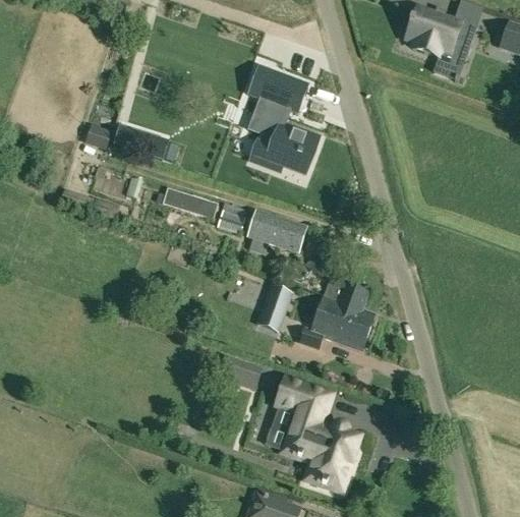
[(413,47),(441,57),(443,51),(451,54),(456,40),(470,45),(478,21),(457,13),(455,18),(445,14),(446,10),(438,7),(436,11),(418,5),(413,19),(410,18),(409,23),(411,24),(406,38),(415,41),(413,47)]
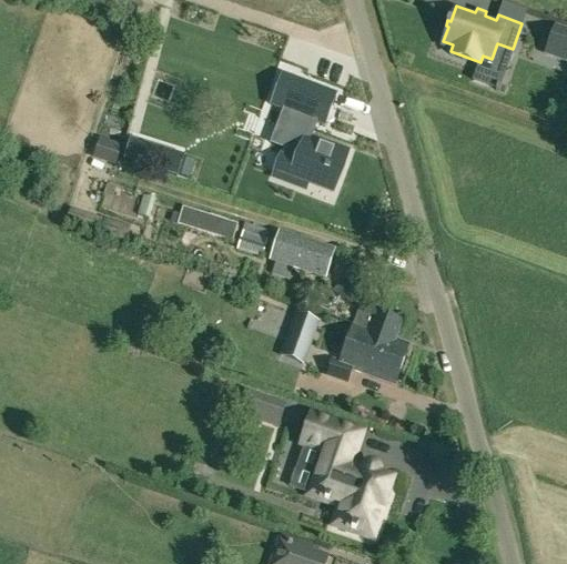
[(546,50),(566,58),(566,27),(556,22),(546,50)]
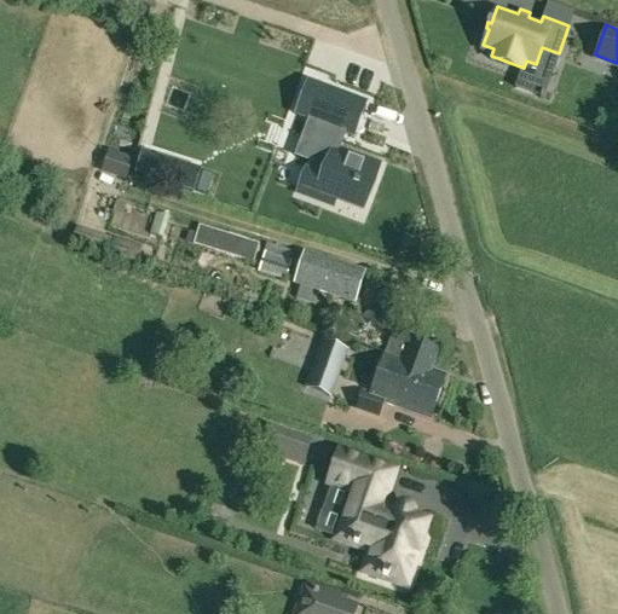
[(379,162),(334,145),(329,158),(312,152),(300,187),(334,200),(336,193),(363,203),(379,162)]
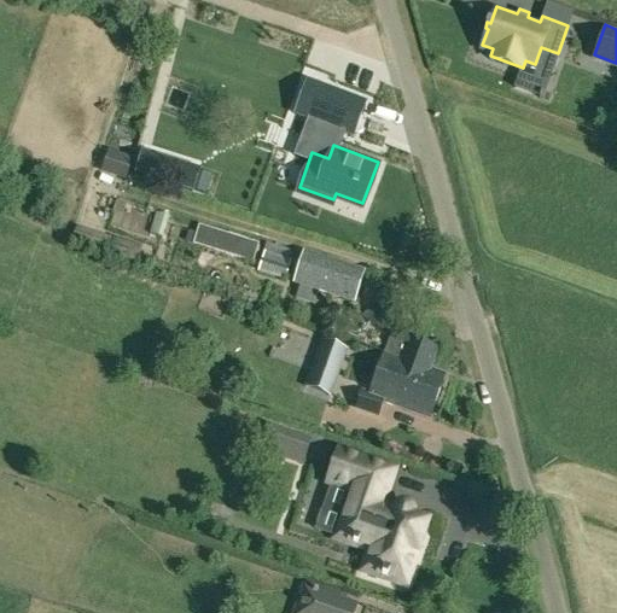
[(143,147),(135,170),(193,188),(193,187),(199,168),(201,165),(143,147)]
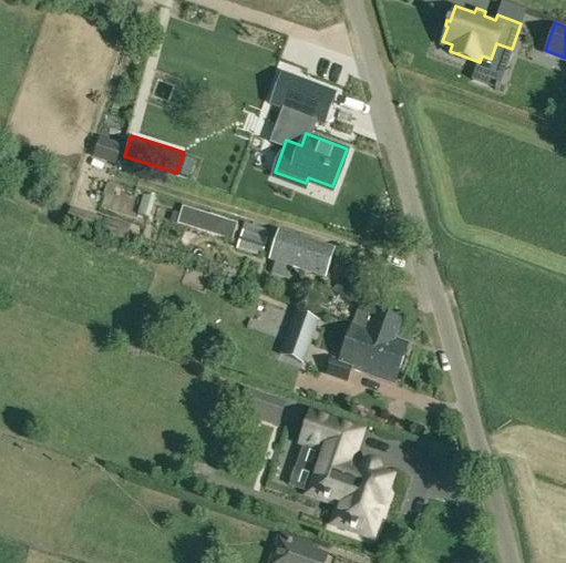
[(150,214),(155,195),(144,191),(139,211),(150,214)]
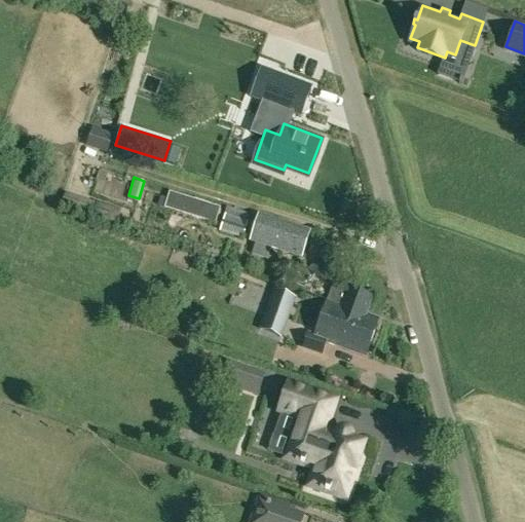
[(216,220),(221,203),(170,188),(165,204),(216,220)]
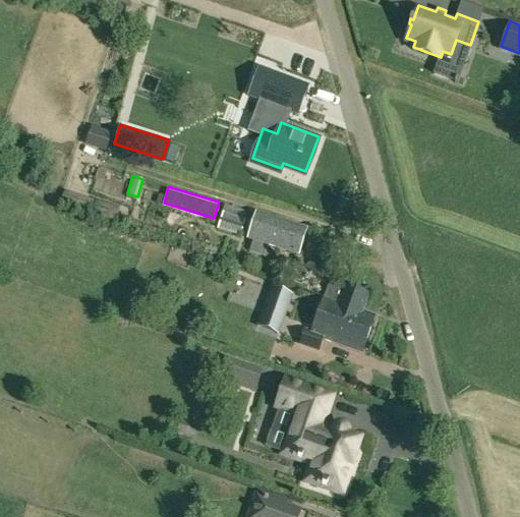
[(241,232),(246,217),(223,209),(218,225),(241,232)]
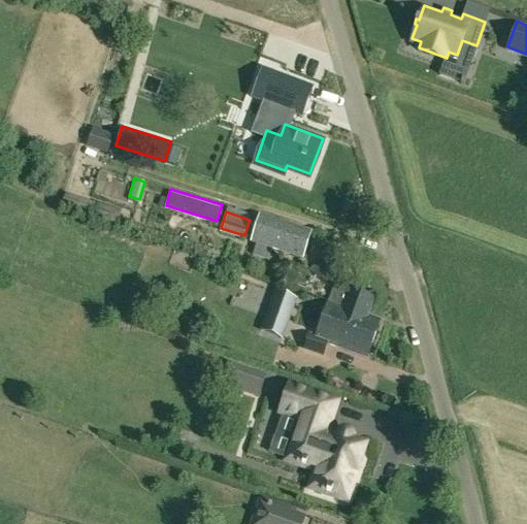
[(303,255),(311,228),(260,213),(252,238),(303,255)]
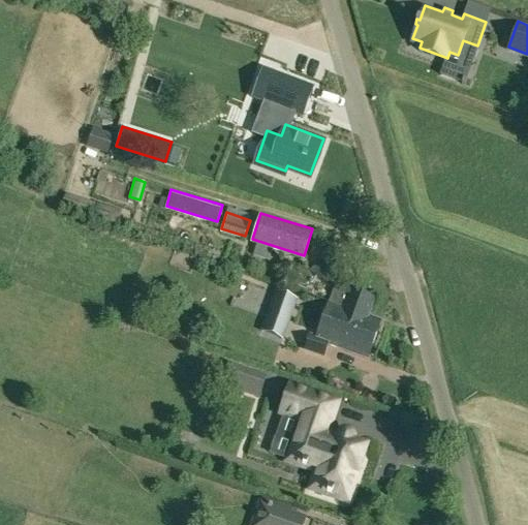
[(369,356),(381,317),(369,312),(375,296),(349,286),(343,304),(354,308),(352,313),(355,314),(351,328),(359,331),(356,339),(360,340),(355,350),(369,356)]
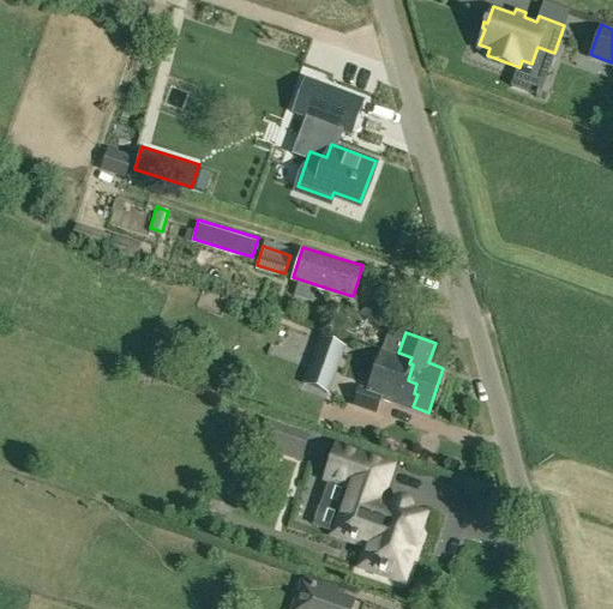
[(344,344),(322,336),(311,366),(334,374),(344,344)]
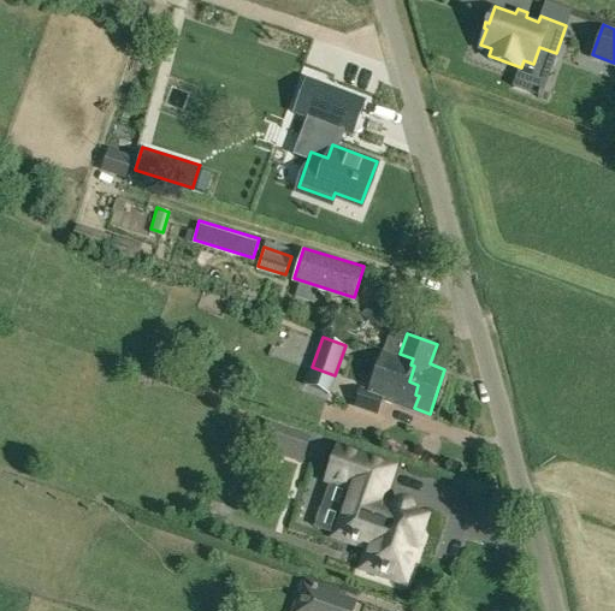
[(415,395),(418,385),(409,381),(414,366),(411,365),(413,359),(400,354),(384,348),(370,390),(361,387),(356,403),(378,411),(383,398),(414,408),(419,396),(415,395)]
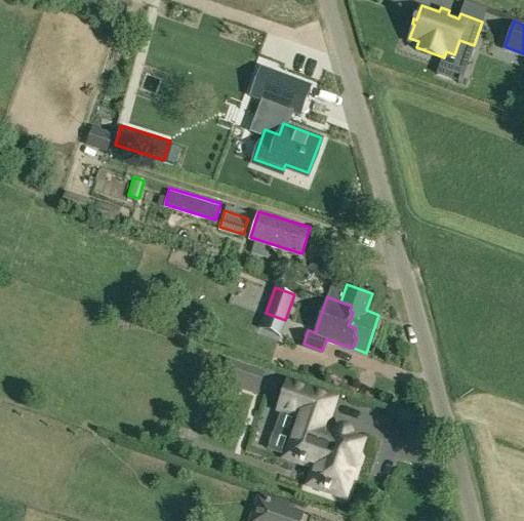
[(333,397),(289,382),(280,406),(300,413),(286,454),(317,466),(311,482),(345,493),(363,441),(348,436),(348,431),(345,429),(340,429),(337,432),(336,433),(323,428),(333,397)]
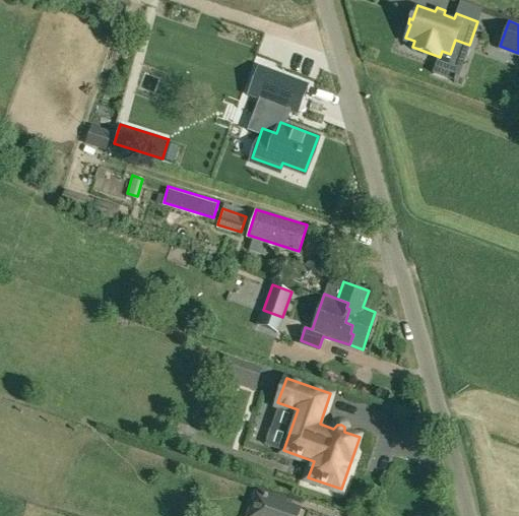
[(298,515),(302,506),(255,490),(249,509),(269,515),(298,515)]
